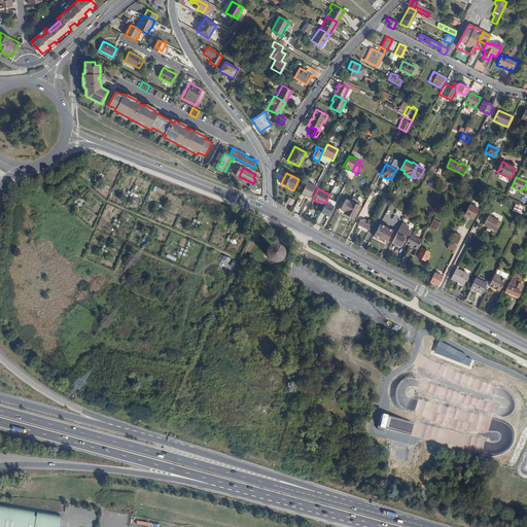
[(304,189),(296,203),(306,207),(311,198),(308,196),(309,195),(304,192),(305,189),(304,189)]
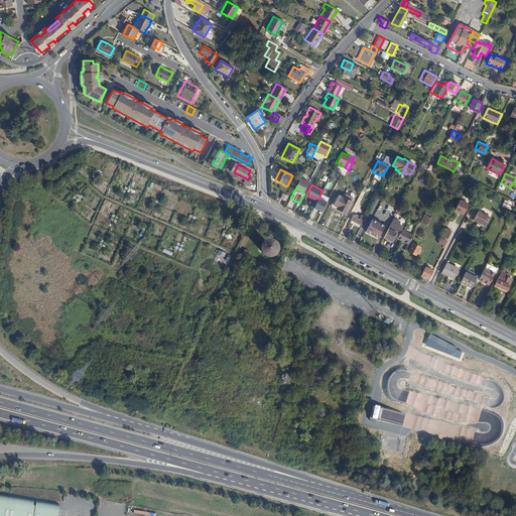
[(338,195),(332,207),(346,214),(352,203),(338,195)]
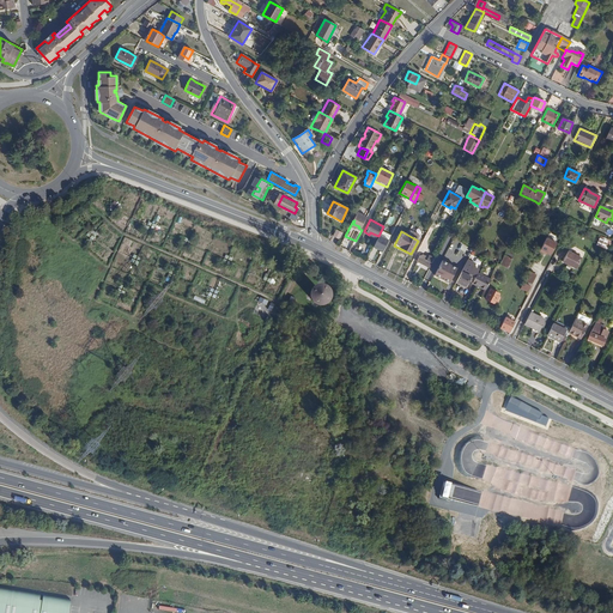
[(377,238),(374,246),(384,250),(390,238),(383,234),(380,240),(377,238)]
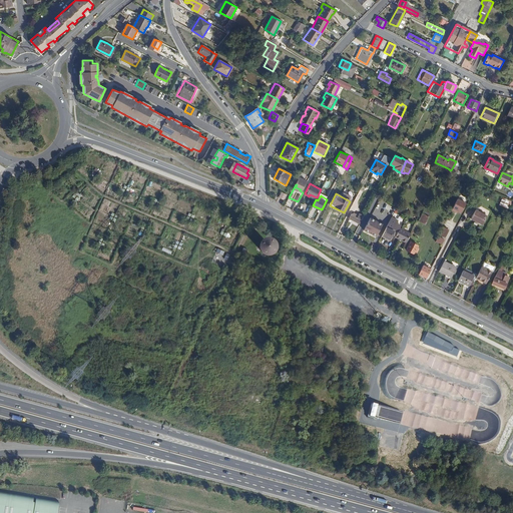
[(461,213),(466,203),(456,198),(451,209),(461,213)]
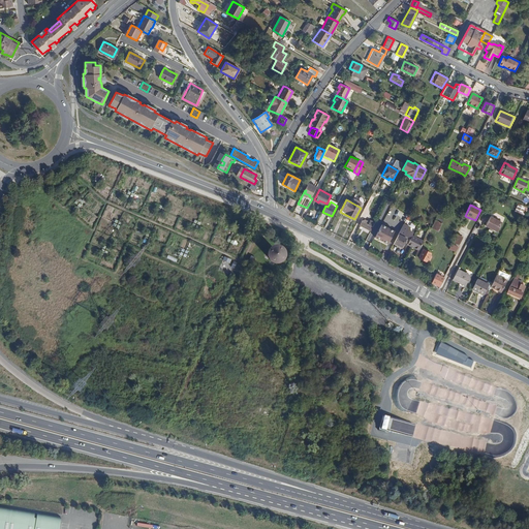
[(490,217),(485,226),(496,232),(501,223),(490,217)]
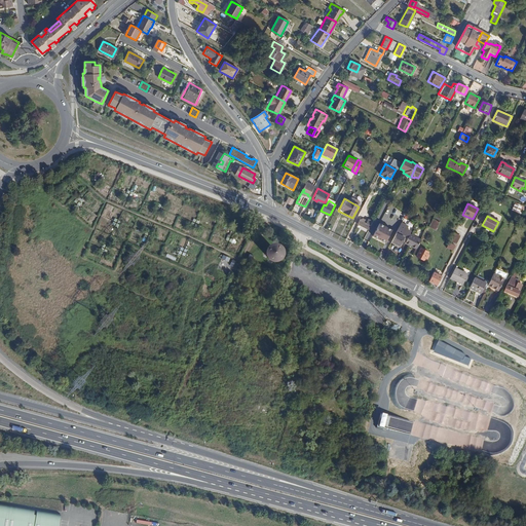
[(431,219),(427,227),(434,230),(438,222),(431,219)]
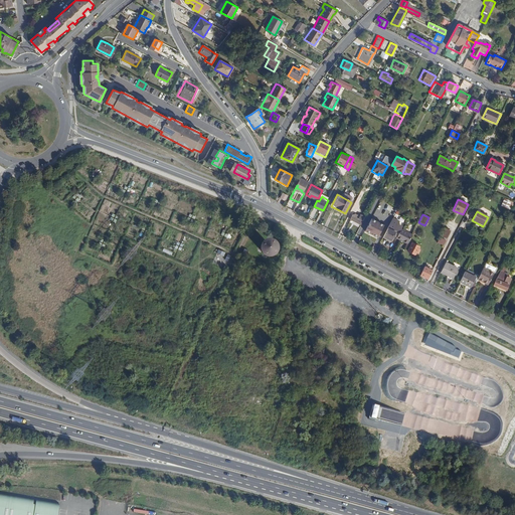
[(352,216),(350,219),(360,224),(362,221),(352,216)]
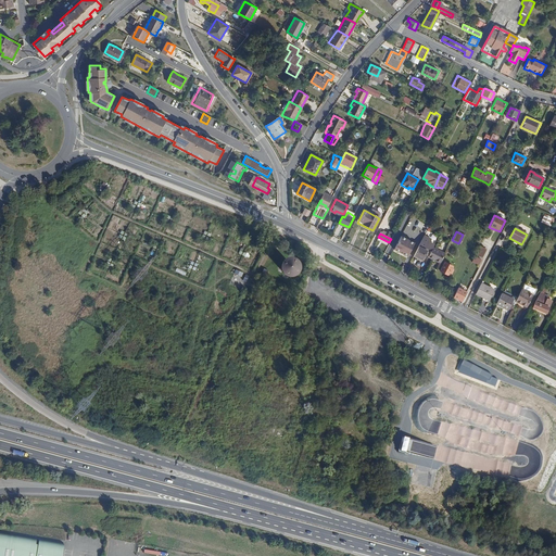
[(425,235),(414,255),(421,260),(432,239),(425,235)]
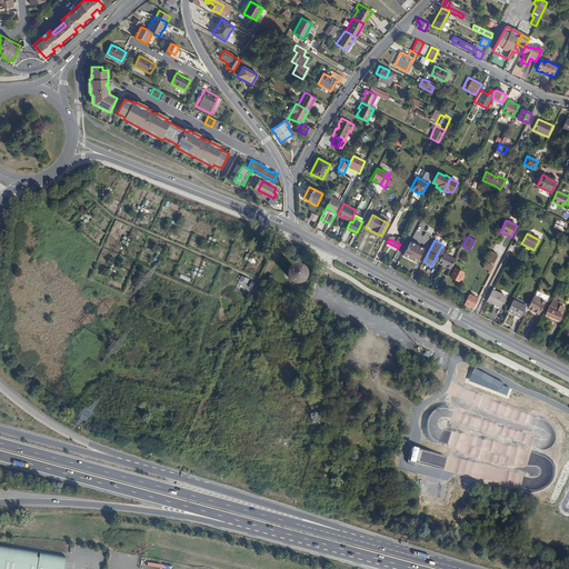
[(410,242),(405,253),(413,258),(419,247),(410,242)]
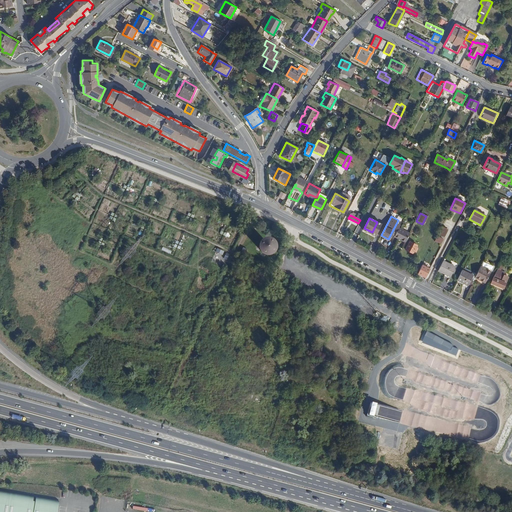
[(399,227),(394,237),(405,242),(410,233),(399,227)]
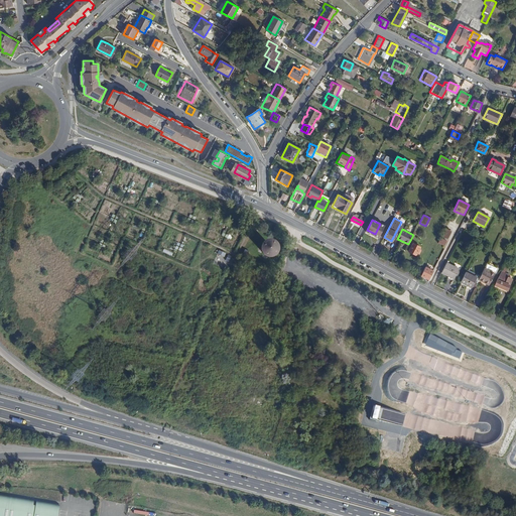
[(445,229),(441,237),(446,240),(450,232),(445,229)]
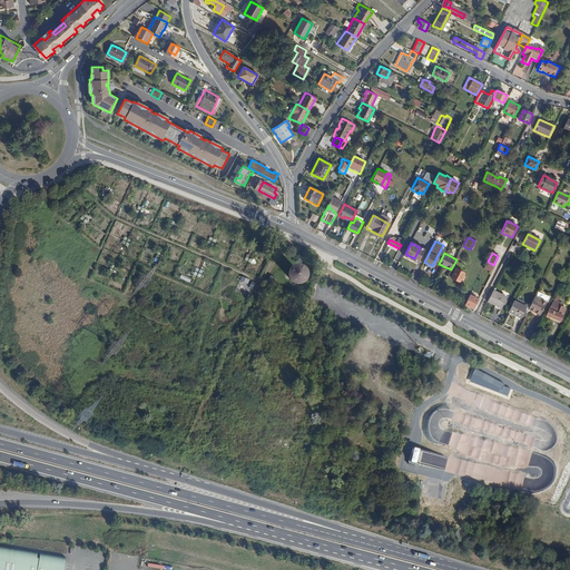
[(460,282),(461,281),(462,276),(464,273),(457,268),(451,278),(460,282)]
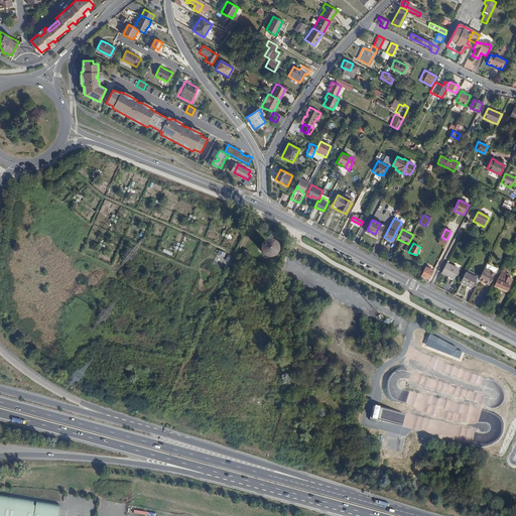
[(263,247),(262,249),(262,251),(263,253),(266,254),(268,255),(270,254),(272,252),(272,250),(272,248),(271,246),(269,245),(266,245),(264,245),(263,247)]
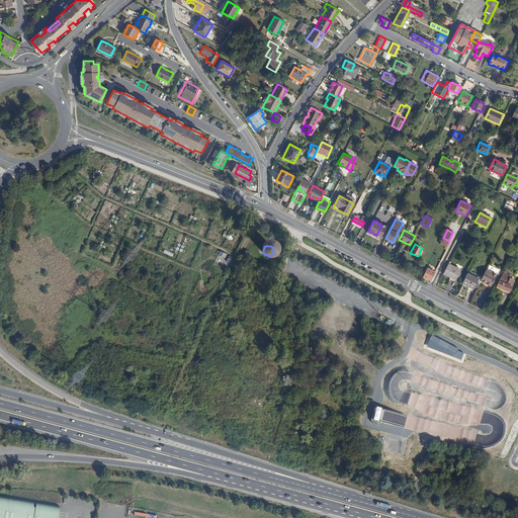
[(448,265),(443,274),(454,280),(459,270),(448,265)]
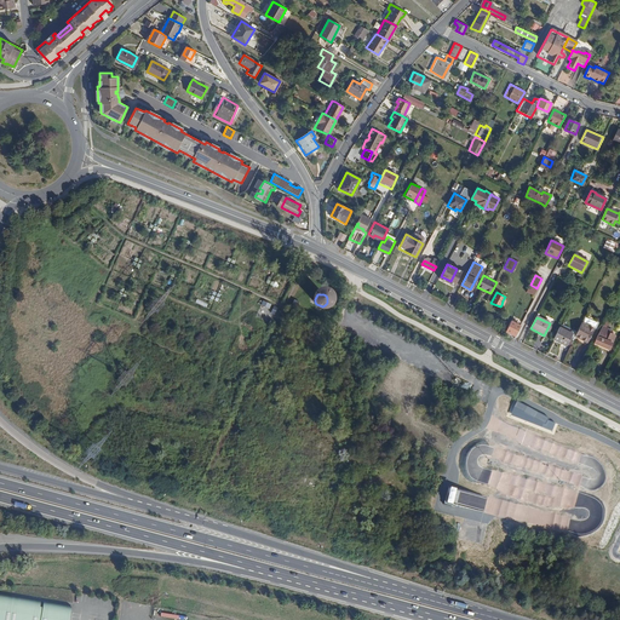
[(511,321),(506,332),(514,336),(515,333),(516,333),(521,326),(511,321)]
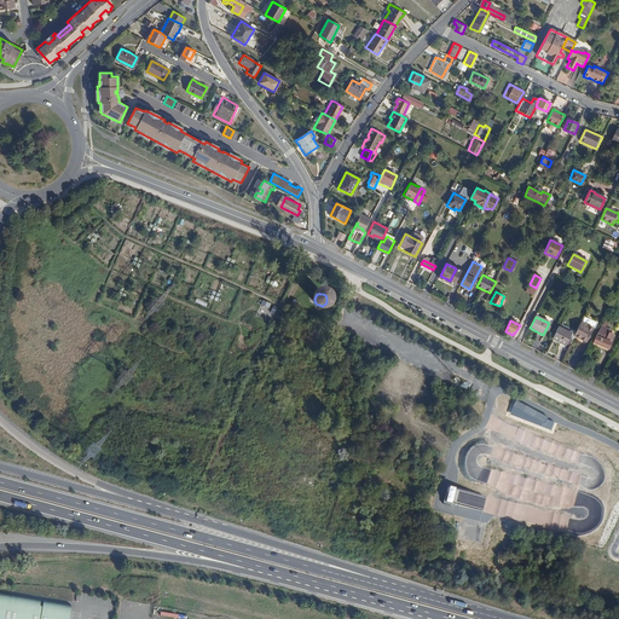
[(605,320),(600,331),(601,330),(608,334),(611,330),(605,328),(608,322),(605,320)]
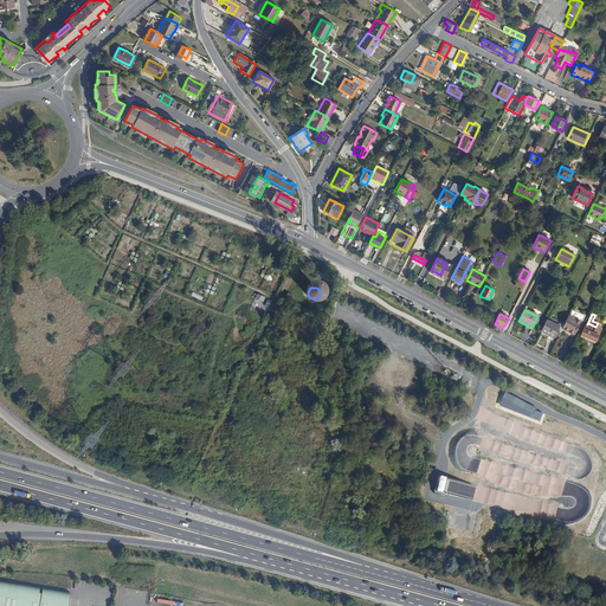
[(567,330),(566,331),(574,336),(581,322),(568,316),(562,328),(567,330)]
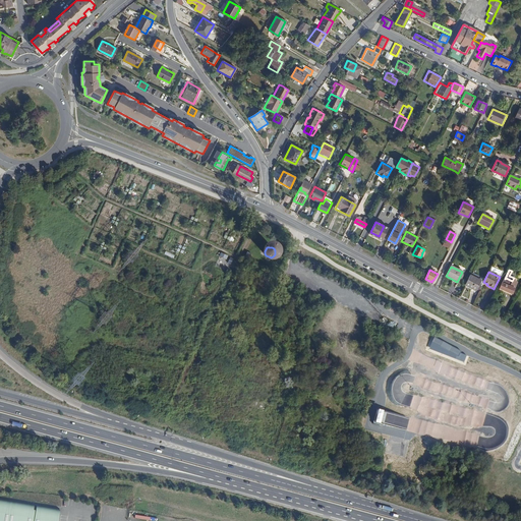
[(469,276),(464,285),(475,290),(479,292),(483,284),(479,282),(480,281),(469,276)]
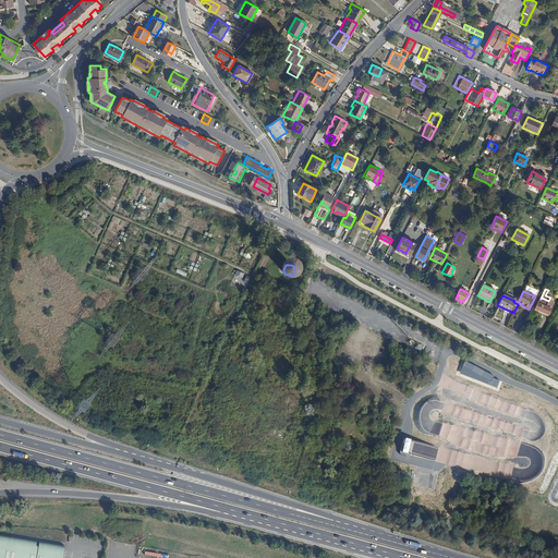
[(541,299),(540,299),(544,301),(542,305),(546,307),(548,301),(542,298),(541,299)]
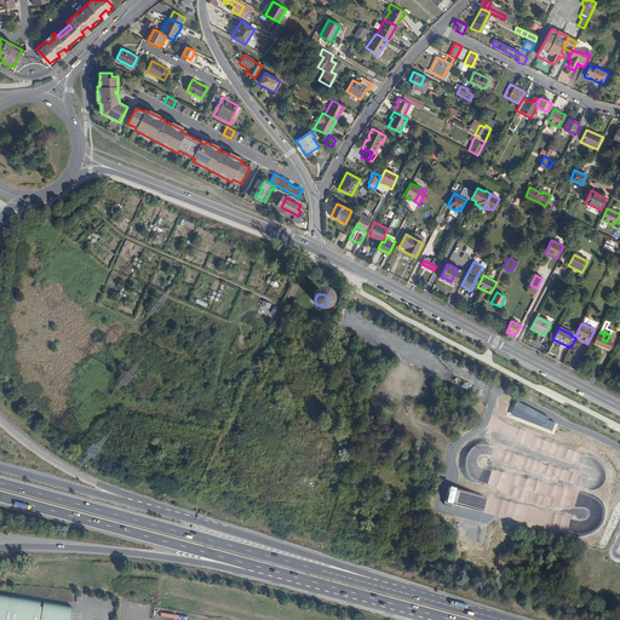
[(600,332),(595,344),(601,346),(603,348),(603,349),(609,352),(613,344),(607,342),(602,339),(604,334),(600,332)]
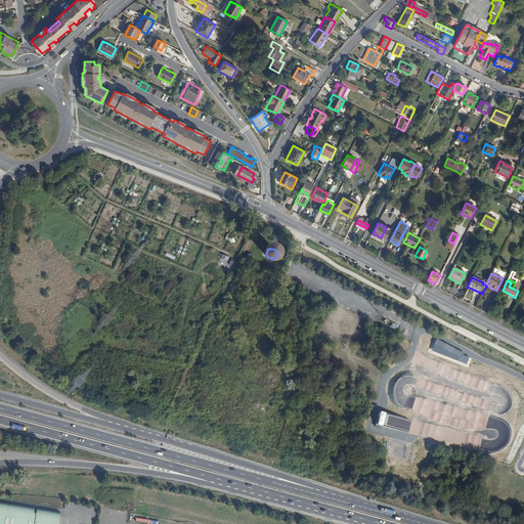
[(464,354),(436,340),(432,351),(467,364),(469,357),(464,355),(464,354)]
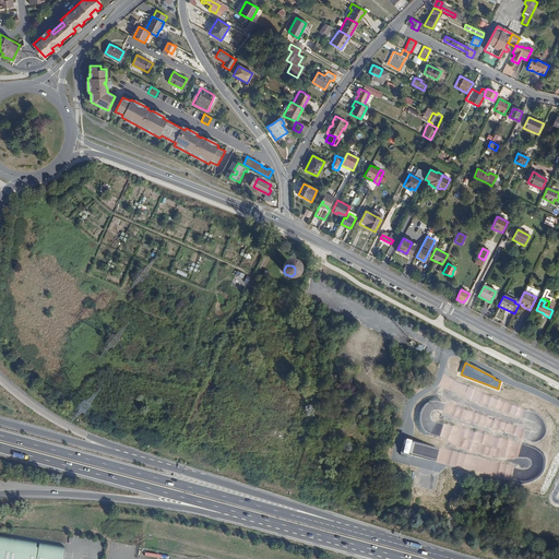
[(448,415),(490,427),(494,418),(451,405),(448,415)]
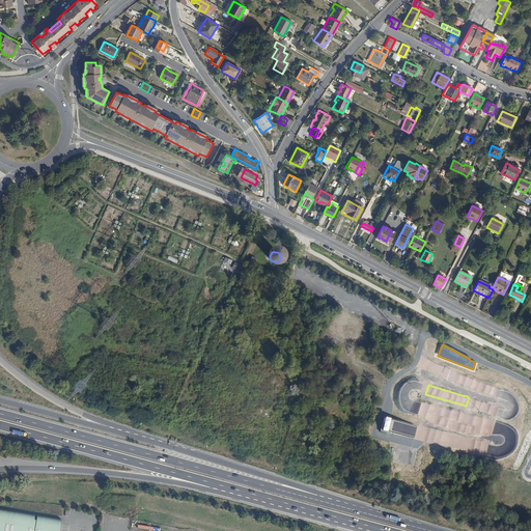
[(423,400),(417,417),(447,428),(448,427),(450,428),(452,425),(455,426),(456,423),(460,424),(462,420),(459,419),(460,415),(423,400)]
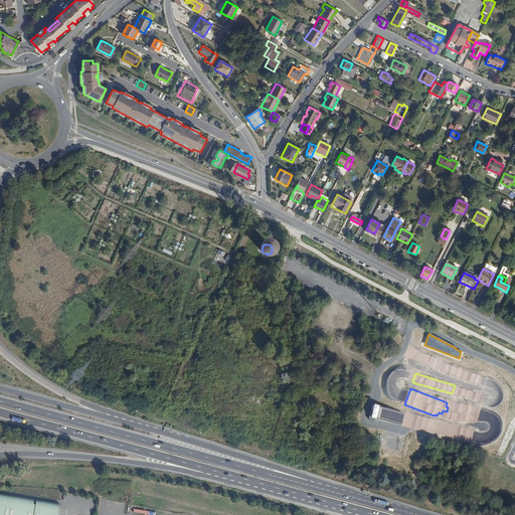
[(397,411),(396,423),(414,425),(415,413),(397,411)]
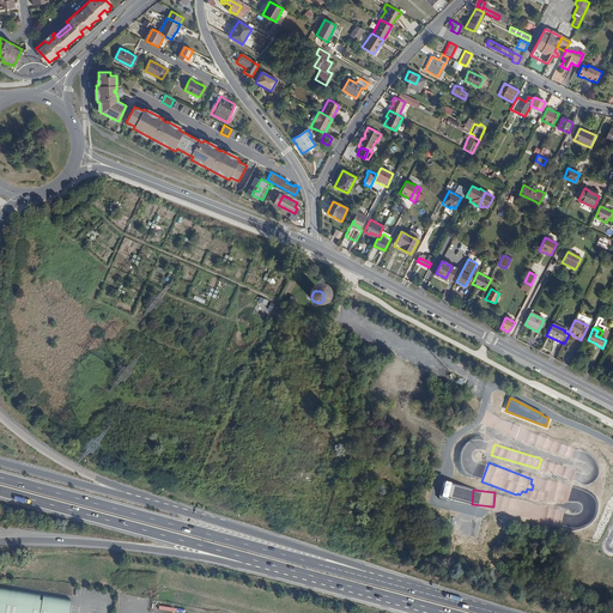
[(0,612),(70,612),(72,601),(44,596),(43,601),(41,600),(42,595),(0,588),(0,612)]
